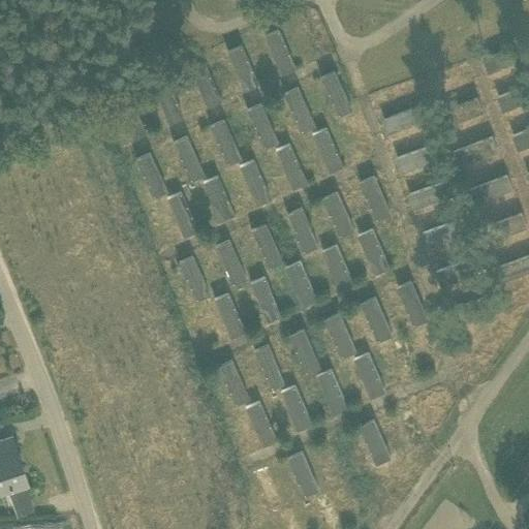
[(263,32),(280,72),(297,65),(279,26),(263,32)]
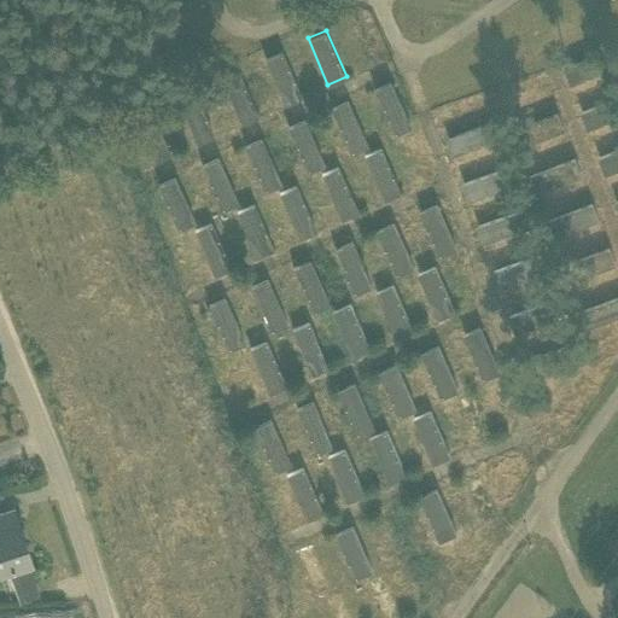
[(280,104),(303,95),(284,48),(261,58),(280,104)]
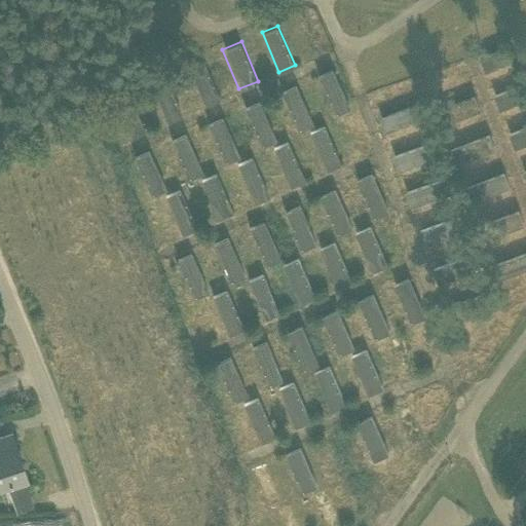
[(518,41),(479,57),(485,71),(524,55),(518,41)]
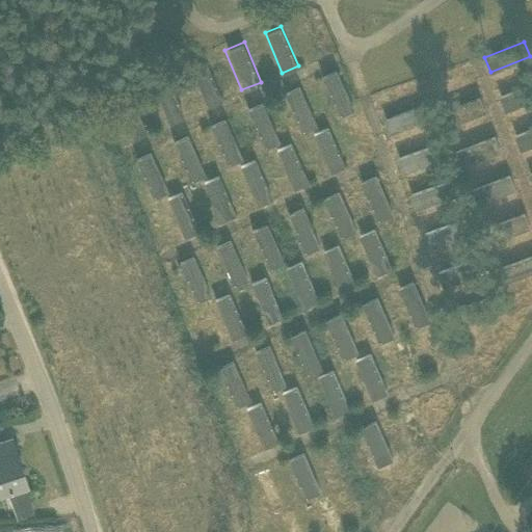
[(206,61),(191,68),(208,105),(222,98),(206,61)]
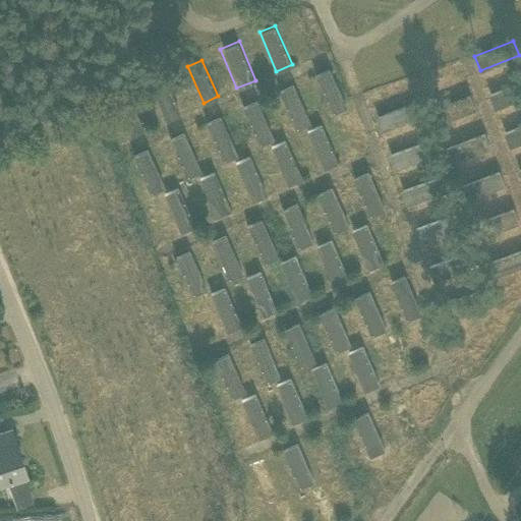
[(314,73),(331,113),(347,106),(331,66),(314,73)]
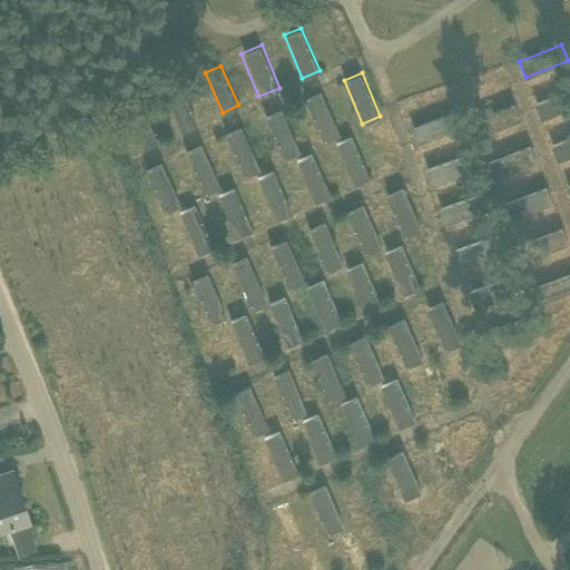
[(544,117),(569,107),(569,87),(538,100),(544,117)]
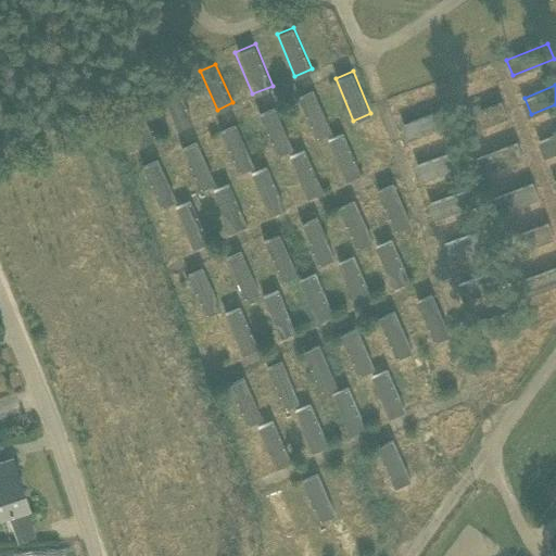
[(316,88),(301,92),(313,136),(329,131),(316,88)]
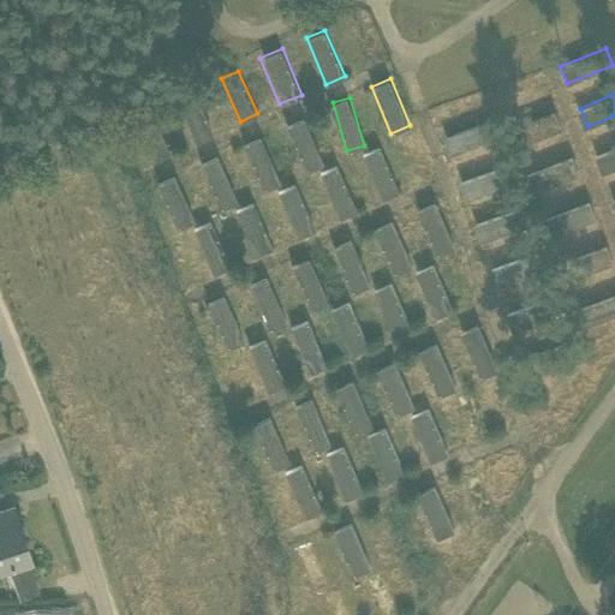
[(197,139),(214,132),(201,103),(184,111),(197,139)]
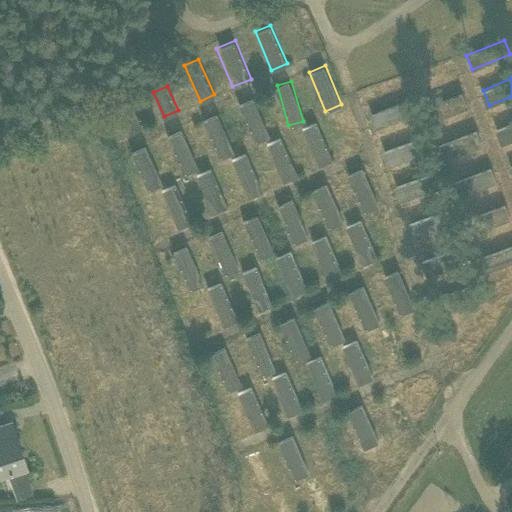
[(412,97),(371,113),(377,127),(417,111),(412,97)]
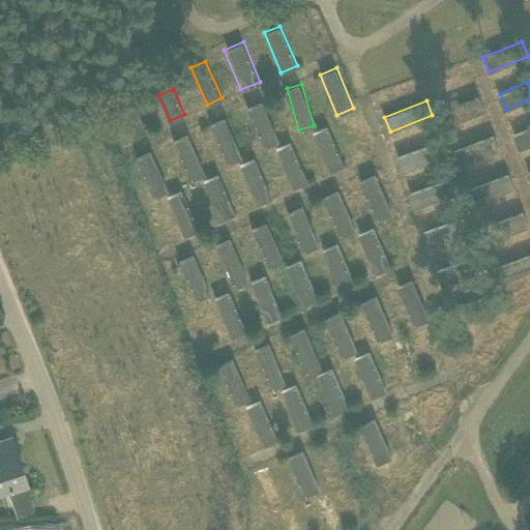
[(248,106),(260,146),(276,141),(265,101),(248,106)]
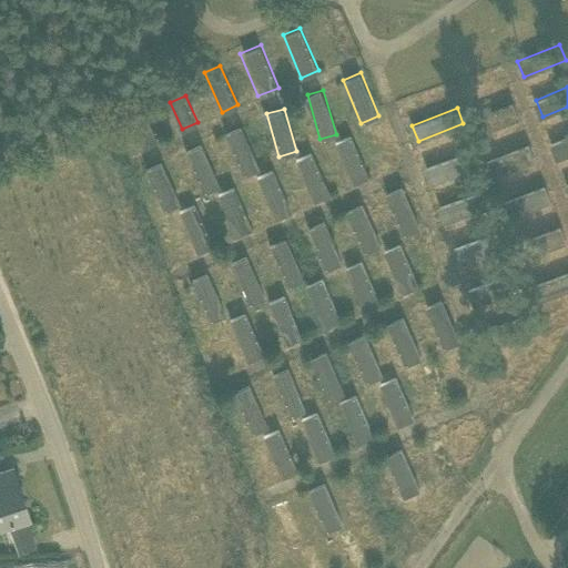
[(133,128),(137,145),(154,142),(151,124),(133,128)]
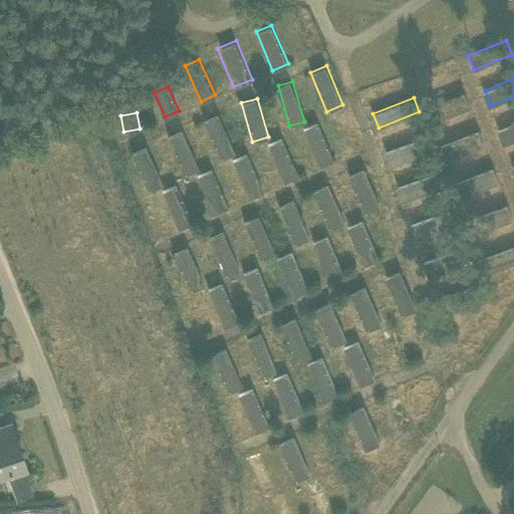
[(203,119),(220,158),(235,151),(218,113),(203,119)]
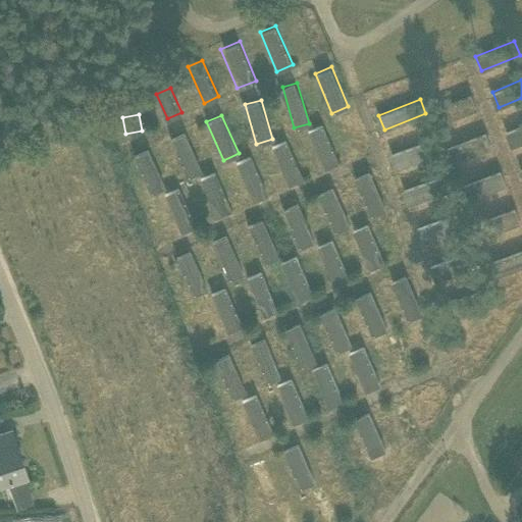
[(322,122),(306,129),(324,168),(341,161),(322,122)]
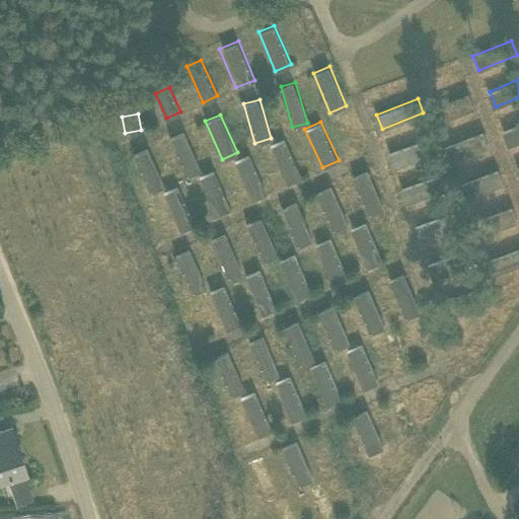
[(518,123),(503,129),(508,144),(518,140),(518,123)]
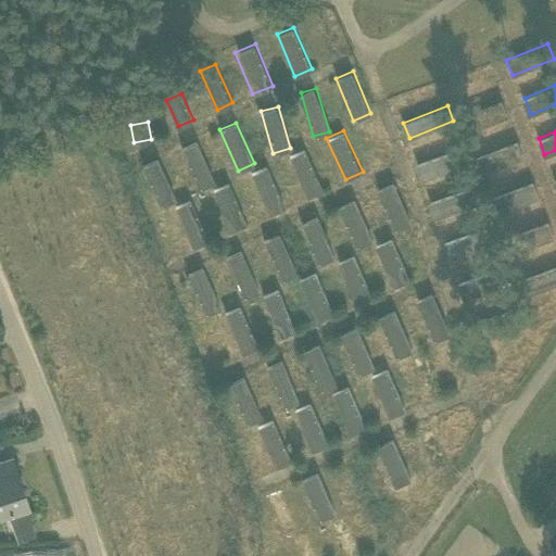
[(199,187),(214,181),(198,140),(182,146),(199,187)]
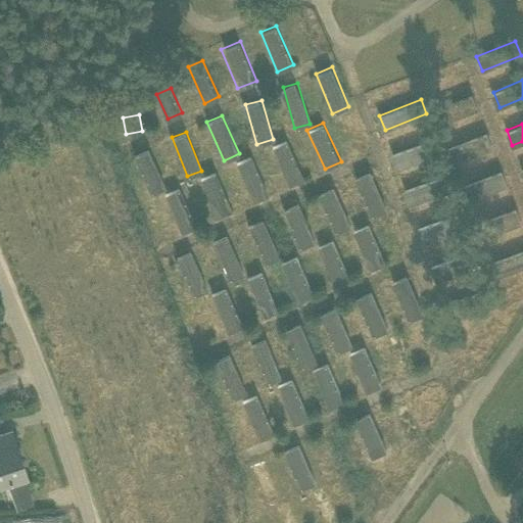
[(270,147),(290,185),(305,177),(286,139),(270,147)]
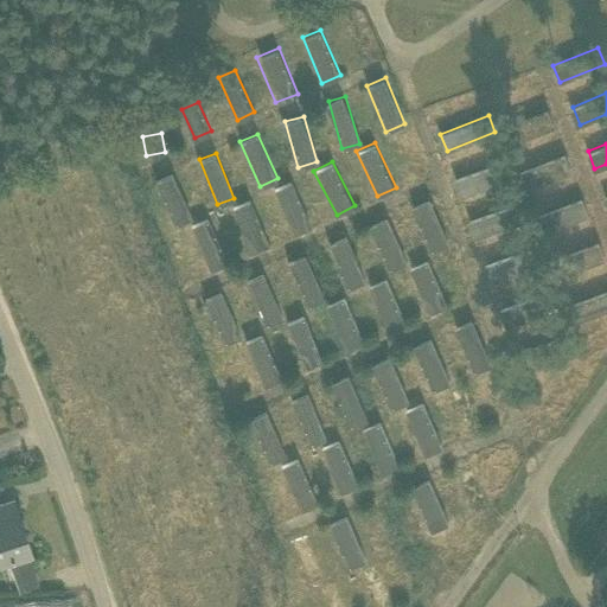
[(457,178),(462,196),(509,179),(502,161),(457,178)]
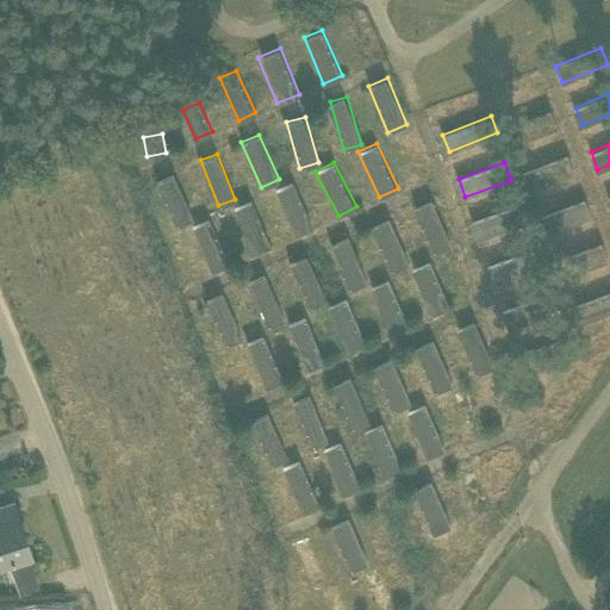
[(174,172),(156,179),(176,224),(193,217),(174,172)]
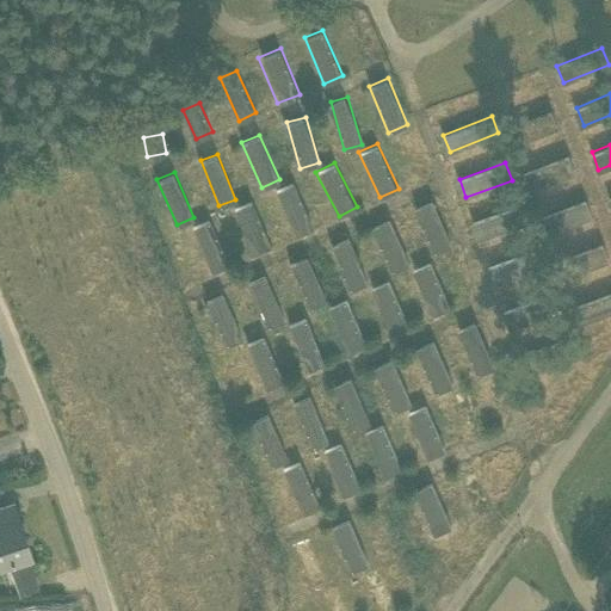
[(275,189),(295,234),(314,226),(294,180),(275,189)]
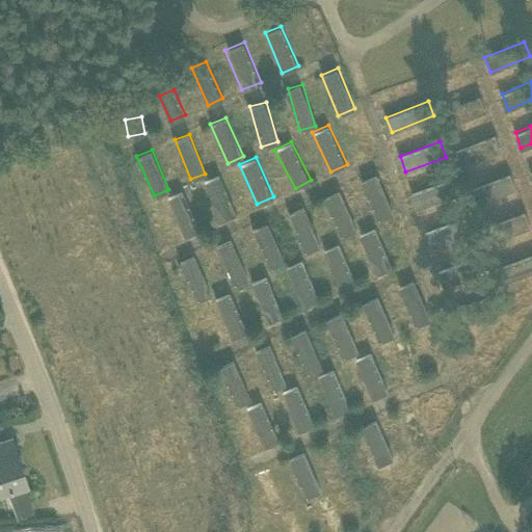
[(203,180),(219,220),(237,213),(219,173),(203,180)]
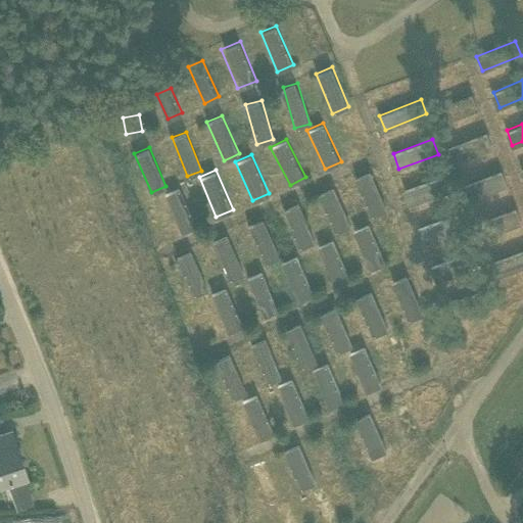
[(375,171),(361,175),(371,215),(385,210),(375,171)]
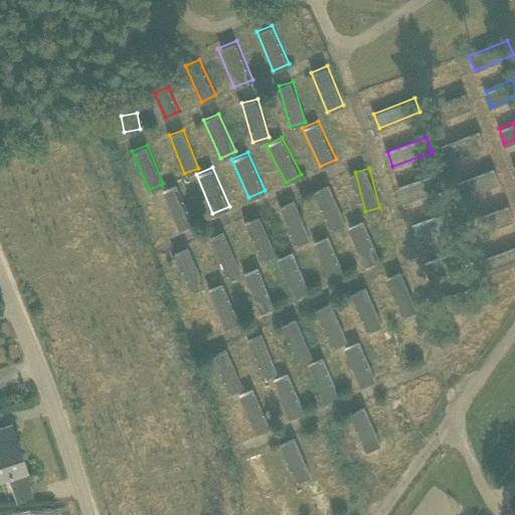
[(402,199),(443,186),(439,172),(398,185),(402,199)]
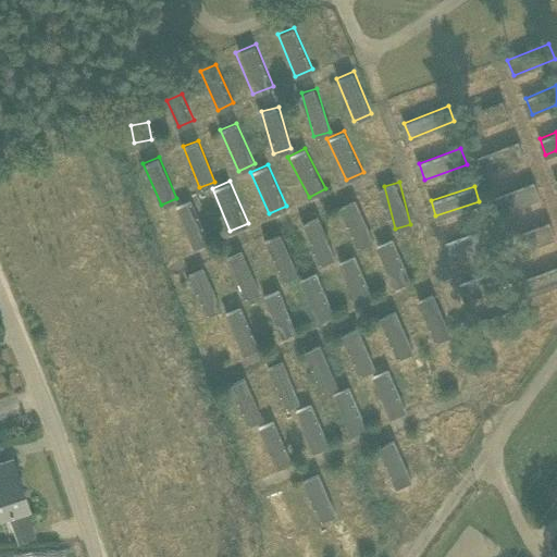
[(194,247),(211,239),(192,198),(175,206),(194,247)]
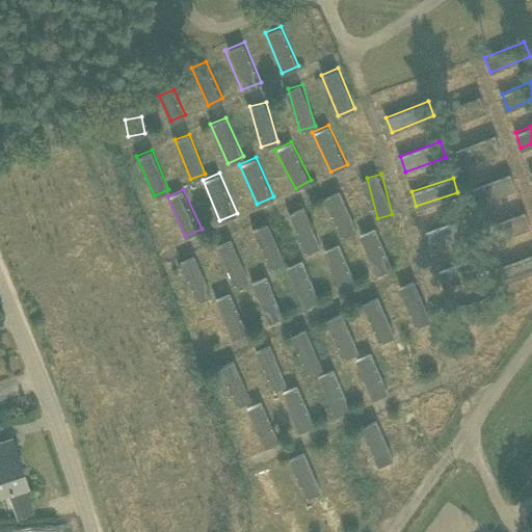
[(325,196),(342,235),(357,228),(341,189),(325,196)]
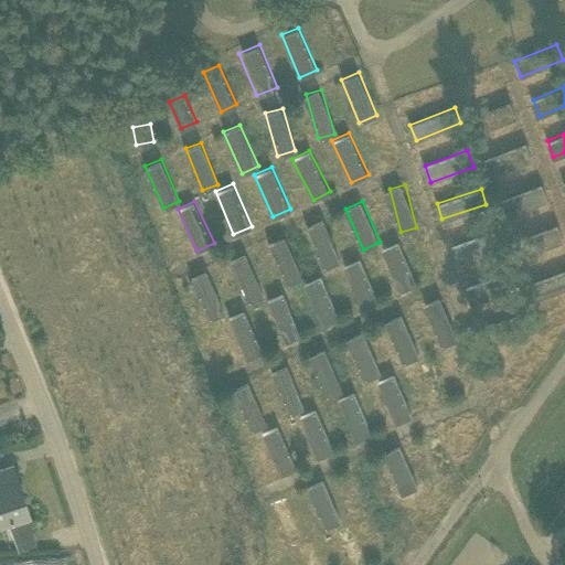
[(324,267),(341,260),(323,219),(307,225),(324,267)]
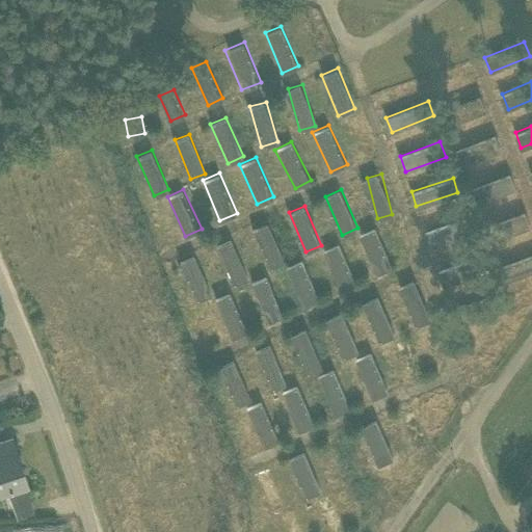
[(467,215),(425,230),(430,243),(471,229),(467,215)]
